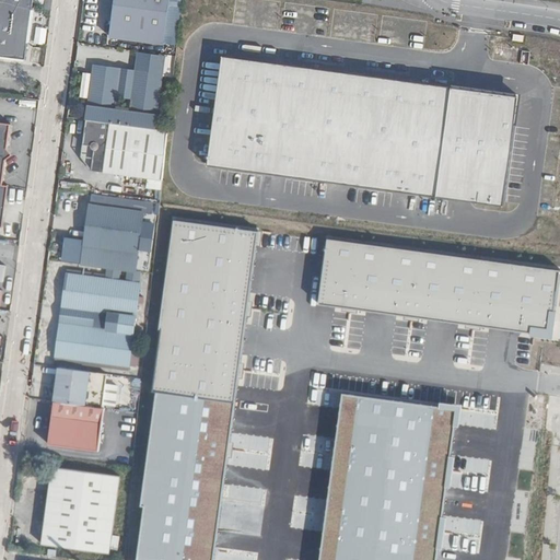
[(0,0),(0,56),(26,59),(34,0),(0,0)]
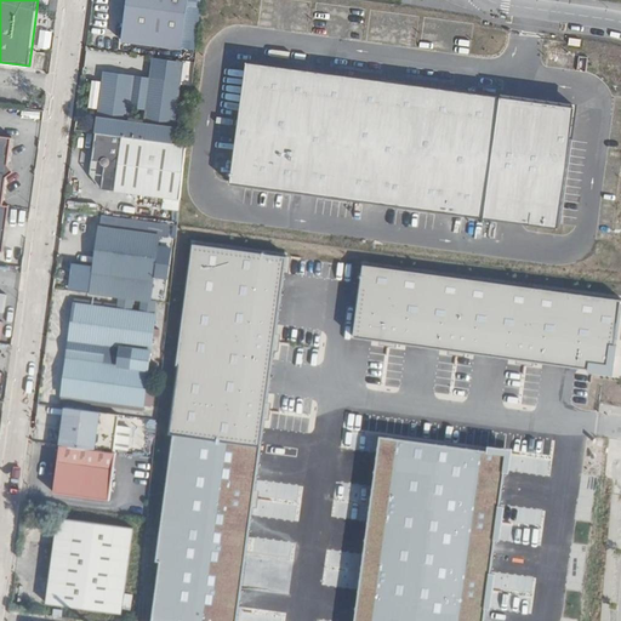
[(181,49),(187,0),(126,0),(121,40),(181,49)]
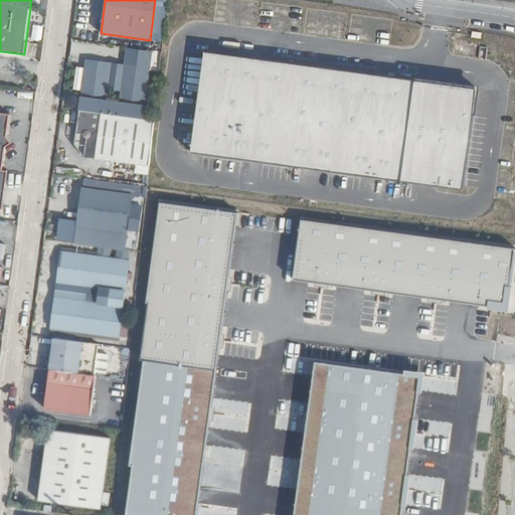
[(40,40),(40,26),(32,26),(32,40),(40,40)]
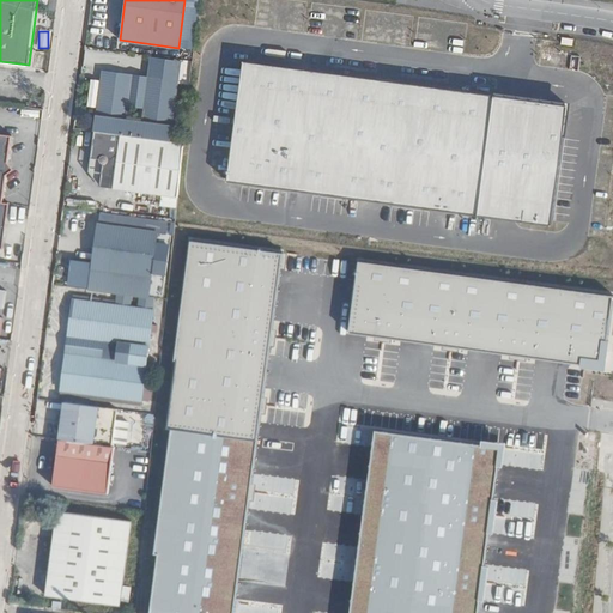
[(563,109),(238,62),(222,180),(546,226),(563,109)]
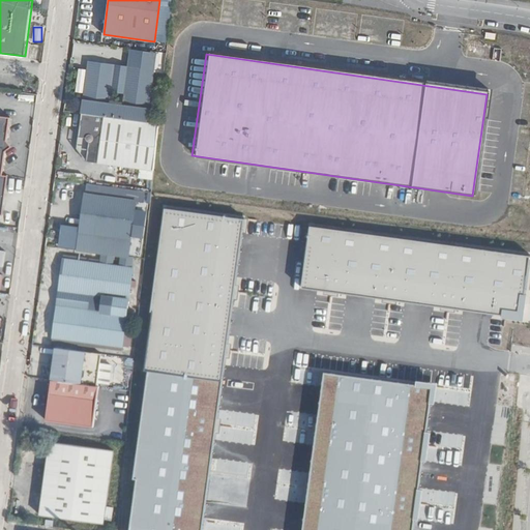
[(154,70),(128,67),(123,105),(109,102),(113,65),(88,62),(82,112),(147,121),(154,70)]
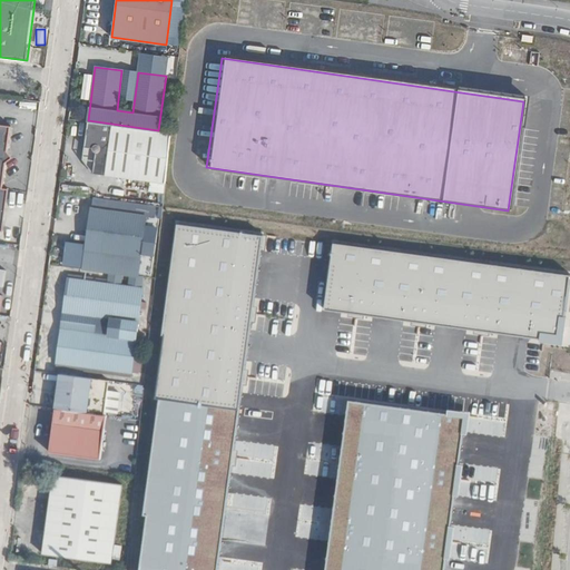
[(138,72),(121,70),(117,110),(133,112),(138,72)]
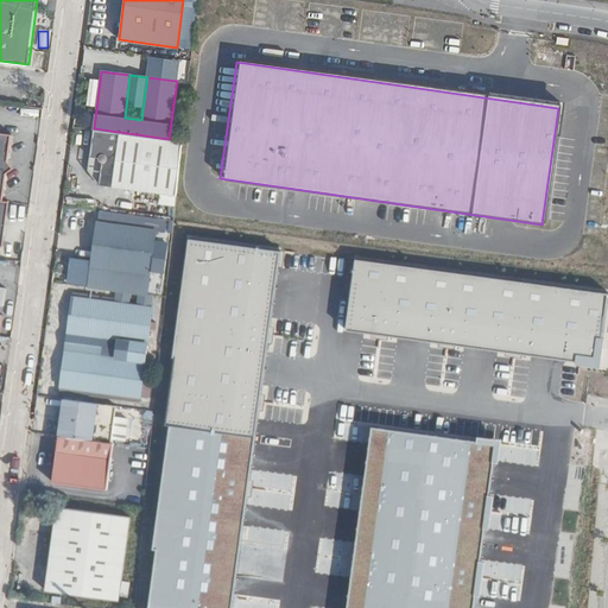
[(169,139),(94,128),(89,157),(99,158),(99,159),(99,162),(101,163),(99,185),(176,195),(183,141),(169,139)]
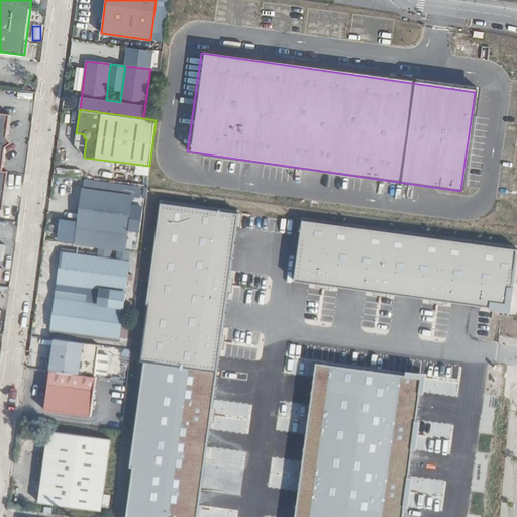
[(12,142),(7,136),(10,114),(0,112),(0,209),(3,210),(8,171),(3,171),(6,147),(12,142)]
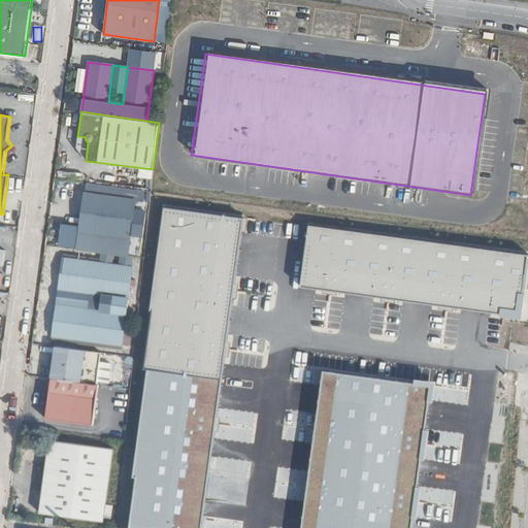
[(76,149),(86,161),(88,141),(86,140),(86,138),(86,137),(77,136),(76,149)]
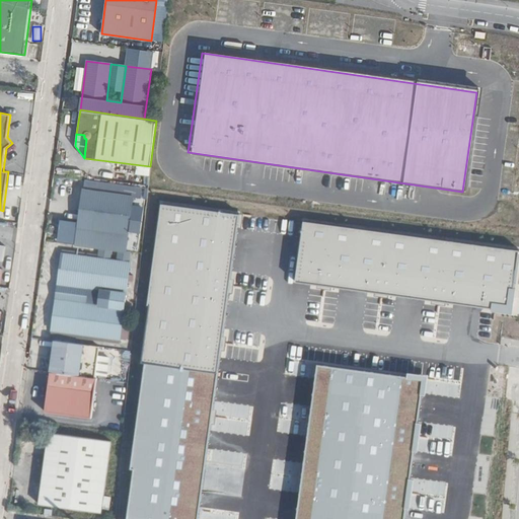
[(127,251),(134,196),(83,190),(76,245),(101,248),(127,251)]
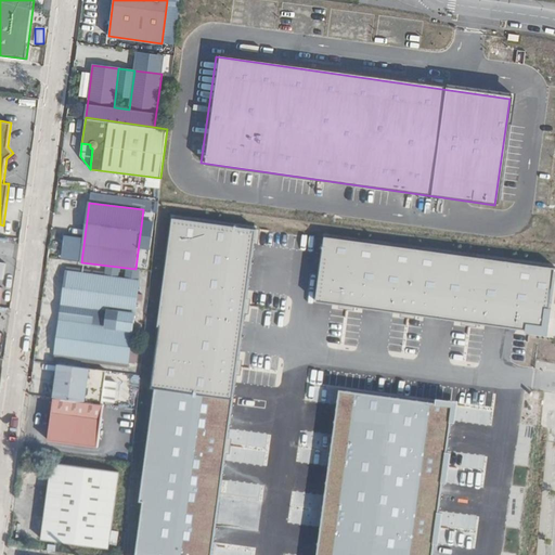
[(229,400),(253,230),(172,218),(147,388),(229,400)]
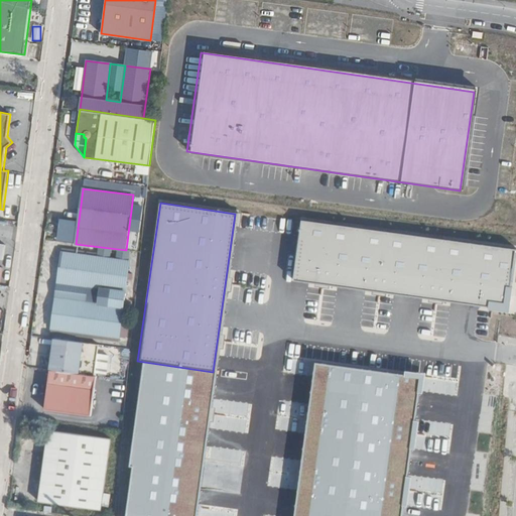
[(515,255),(515,251),(297,221),(289,281),(508,312),(515,255)]
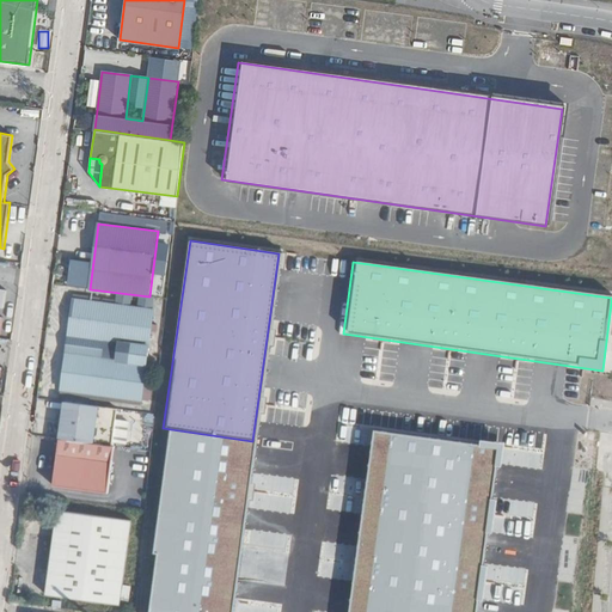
[(150,297),(120,293),(118,300),(153,305),(154,298),(150,297)]
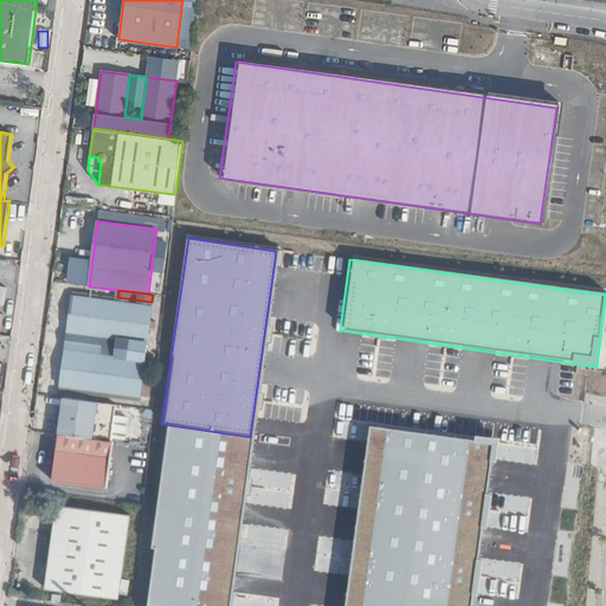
[(153,305),(153,302),(152,302),(117,297),(72,291),(72,296),(153,305)]
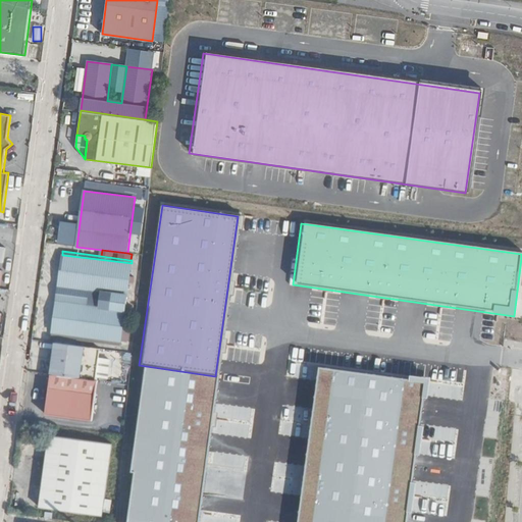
[(86,305),(59,302),(56,304),(52,332),(120,342),(120,341),(122,326),(132,263),(62,255),(59,282),(61,285),(88,290),(101,291),(99,307),(86,305)]
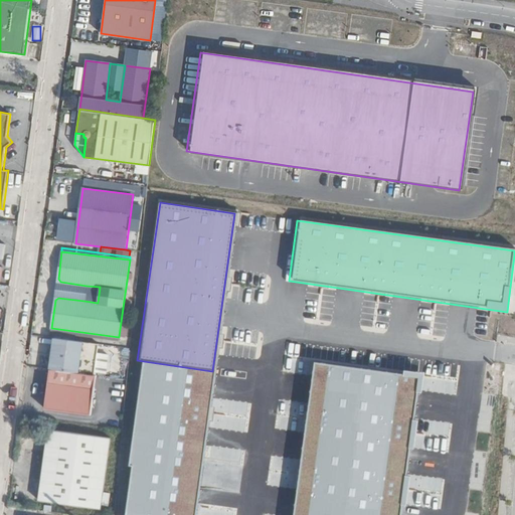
[(58,279),(55,300),(58,298),(84,301),(87,286),(60,282),(58,279)]
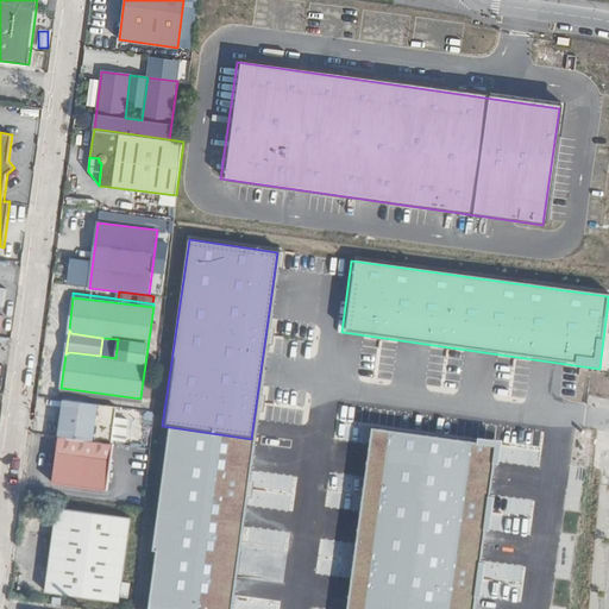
[(608,397),(608,385),(589,385),(589,396),(608,397)]
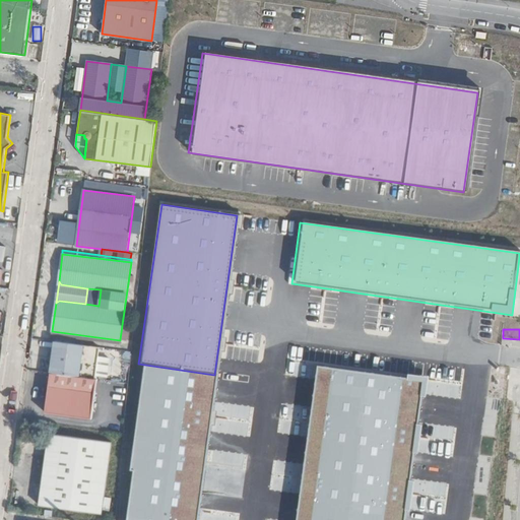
[(52,331),(52,334),(120,343),(120,340),(52,331)]
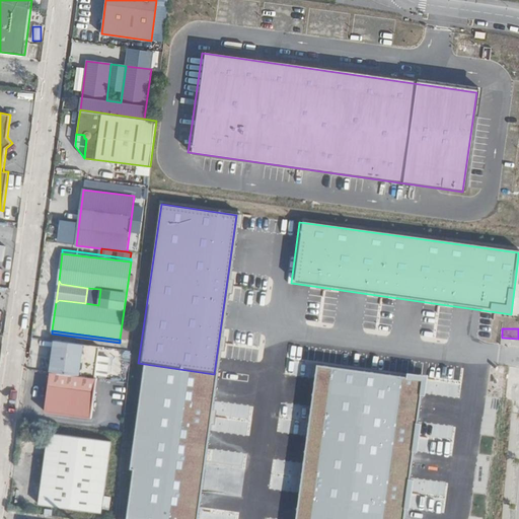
[(99,347),(54,341),(53,351),(52,351),(49,352),(48,359),(51,361),(50,372),(95,378),(99,347)]
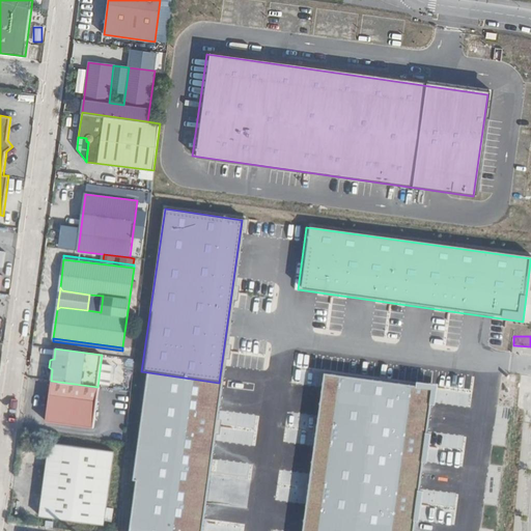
[(199,530),(219,383),(141,371),(120,530),(199,530)]
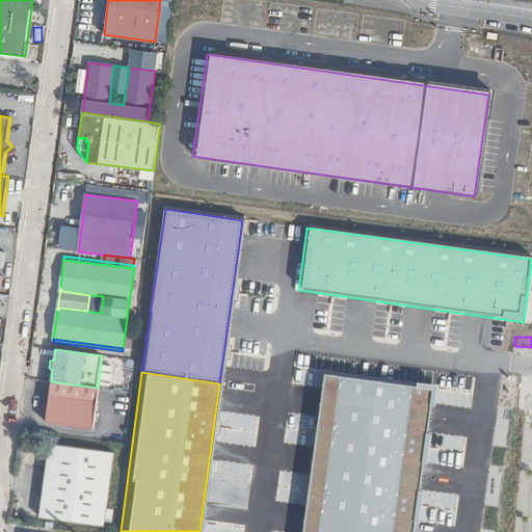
[(423,531),(444,388),(327,373),(309,531),(423,531)]
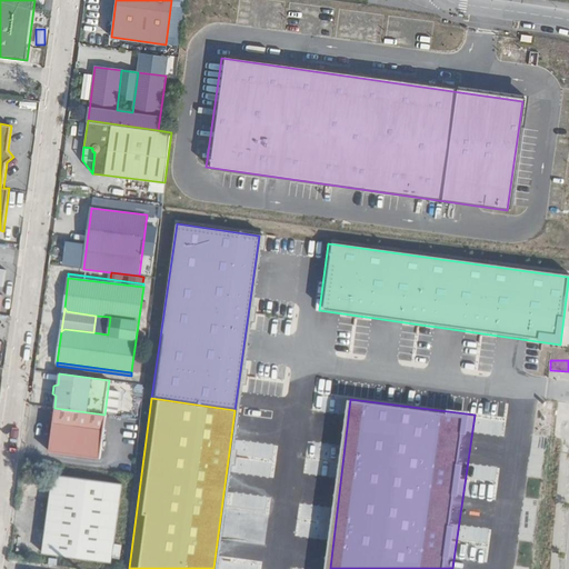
[(101,458),(107,415),(55,408),(49,451),(101,458)]
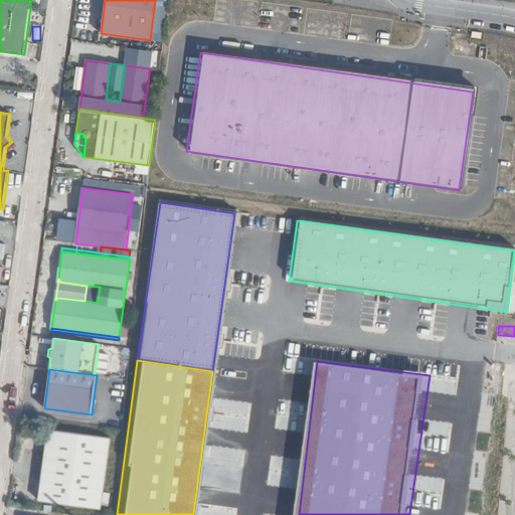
[(111,438),(48,428),(39,500),(101,508),(111,438)]
